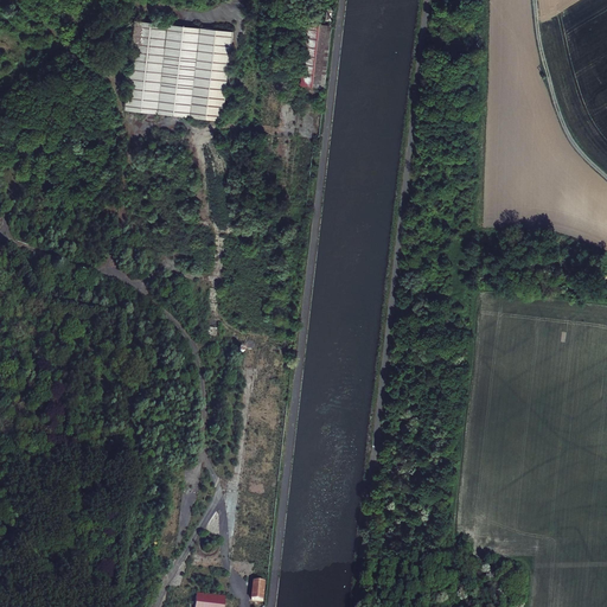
[(202,27),(136,19),(126,109),(191,116),(202,27)]
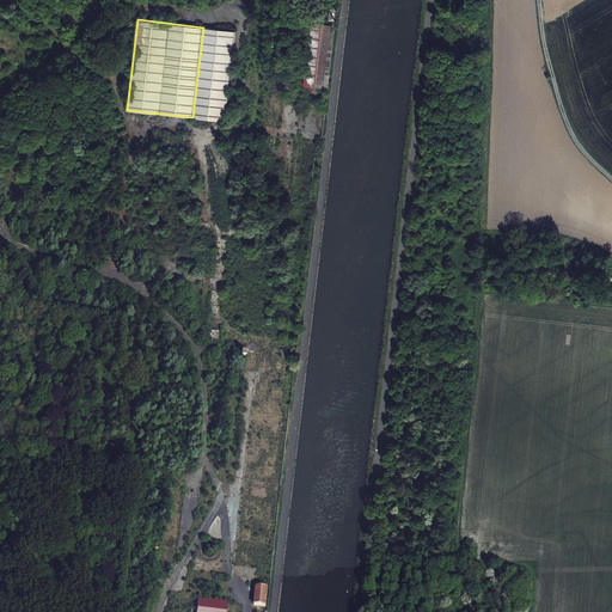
[(336,24),(312,22),(305,85),(329,87),(336,24)]
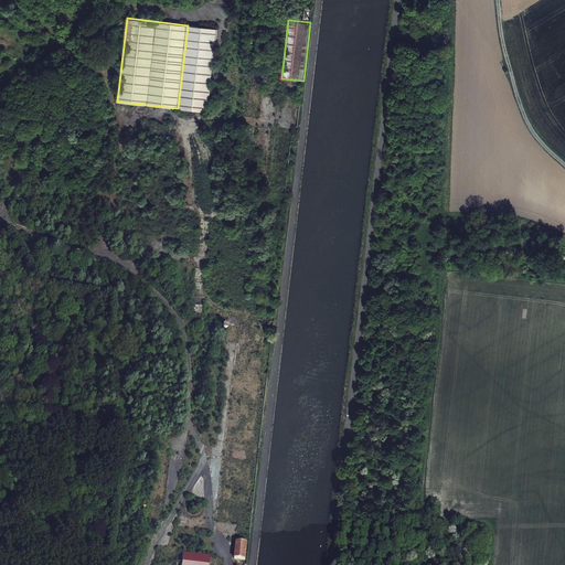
[(217,29),(188,25),(178,108),(209,112),(215,46),(217,29)]
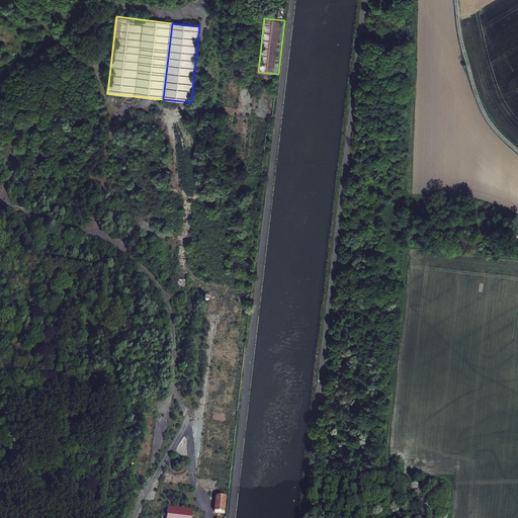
[(184,174),(184,184),(195,185),(195,175),(184,174)]
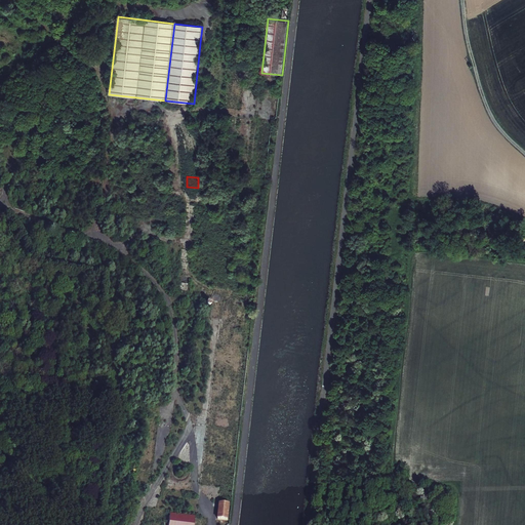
[(178,290),(187,291),(188,284),(178,283),(178,290)]
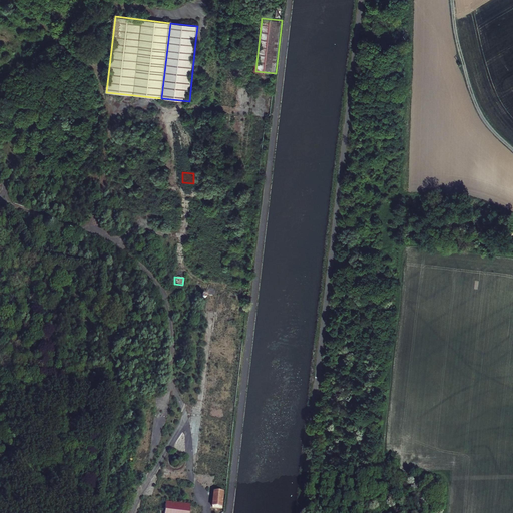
[(221,494),(214,493),(213,508),(222,509),(224,494),(221,494)]
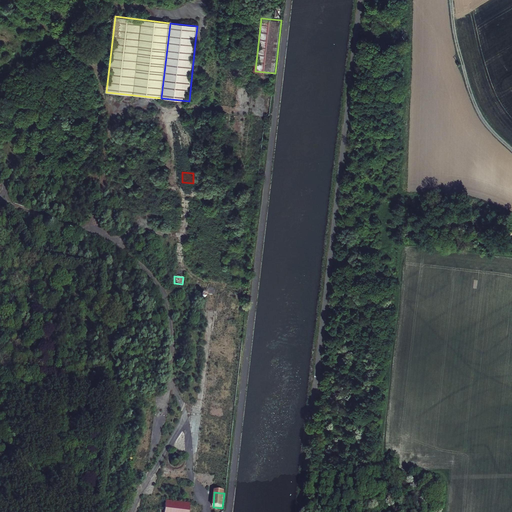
[(139,511),(150,511),(152,497),(141,496),(139,511)]
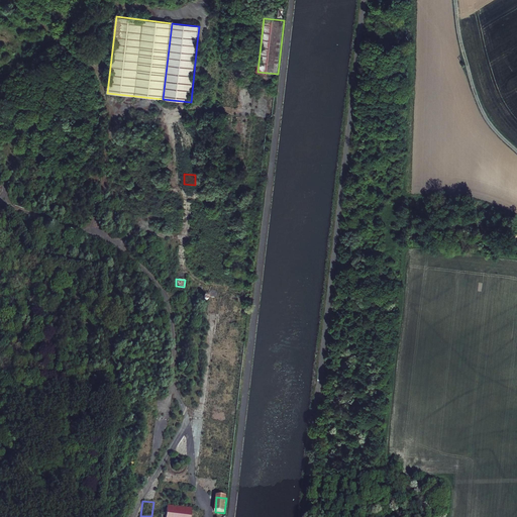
[(190,516),(192,508),(168,505),(166,516),(190,516)]
